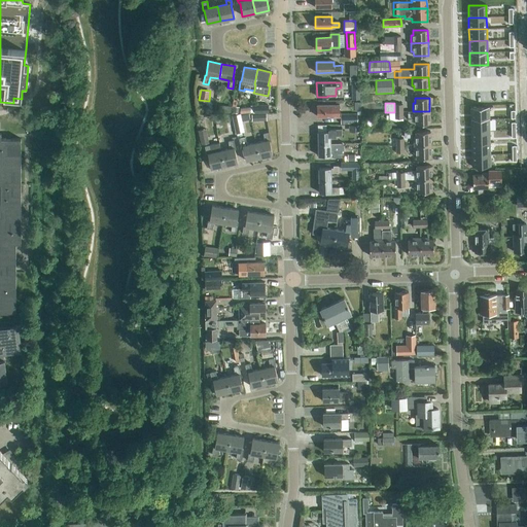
[(269,113),(269,105),(254,105),(254,113),(269,113)]
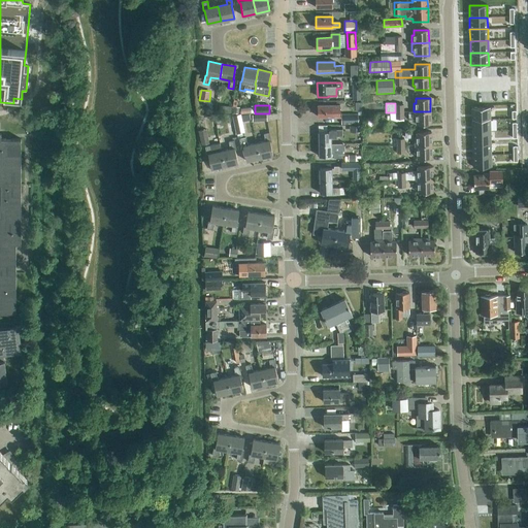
[(340,105),(318,105),(318,118),(333,117),(333,118),(340,118),(340,105)]
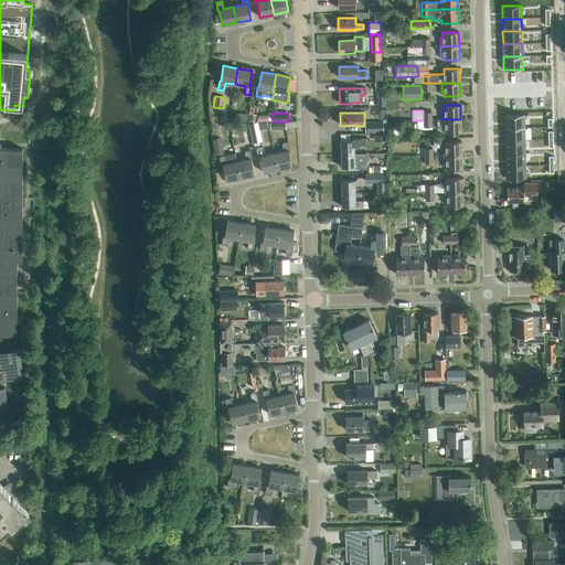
[(524,115),(504,115),(504,128),(524,128),(524,115)]
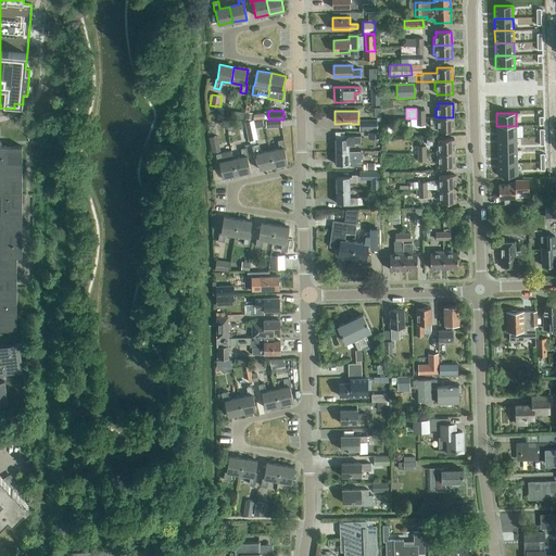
[(438,131),(454,130),(453,117),(436,117),(430,117),(430,126),(438,126),(438,131)]
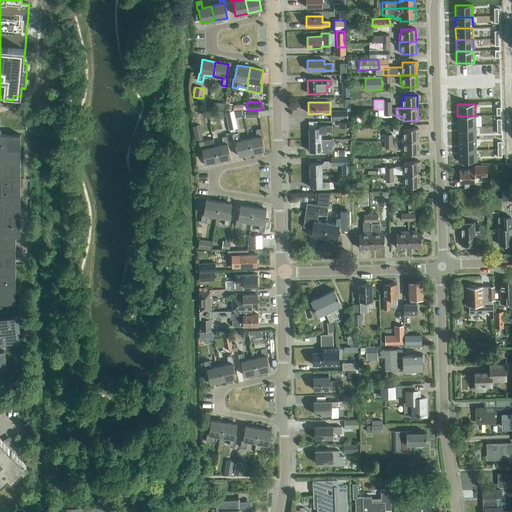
[(347,112),(347,110),(331,111),(331,121),(347,120),(347,119),(351,119),(351,112),(347,112)]
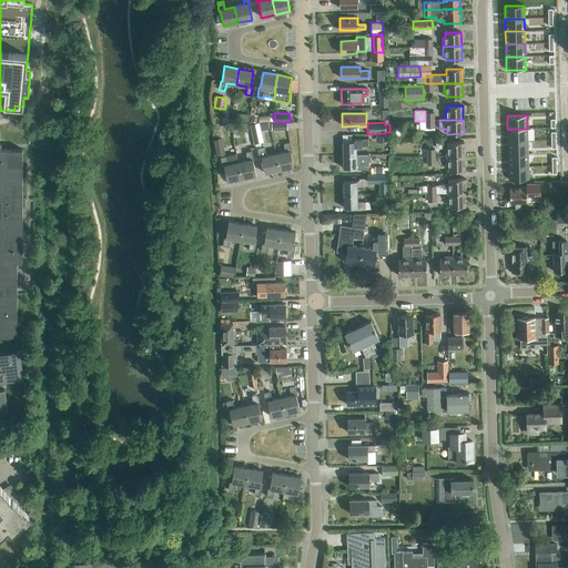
[(253,142),(262,141),(259,123),(250,125),(253,142)]
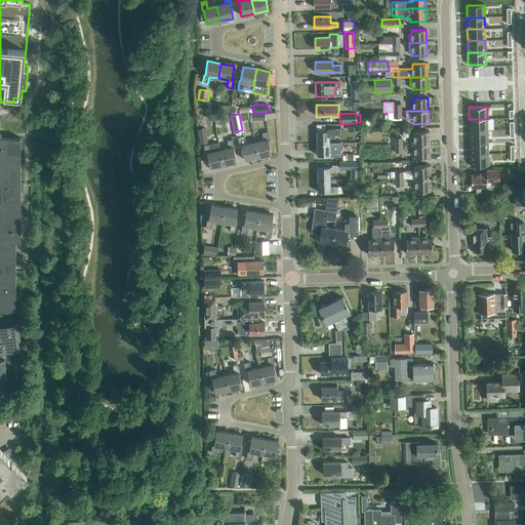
[(487,119),(469,119),(470,131),(487,130),(487,119)]
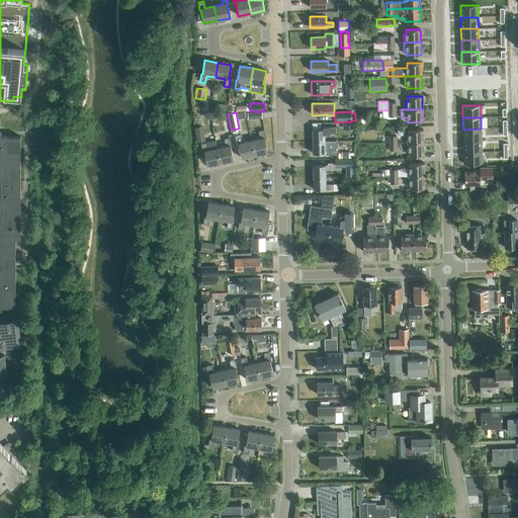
[(197,143),(205,141),(202,127),(194,128),(197,143)]
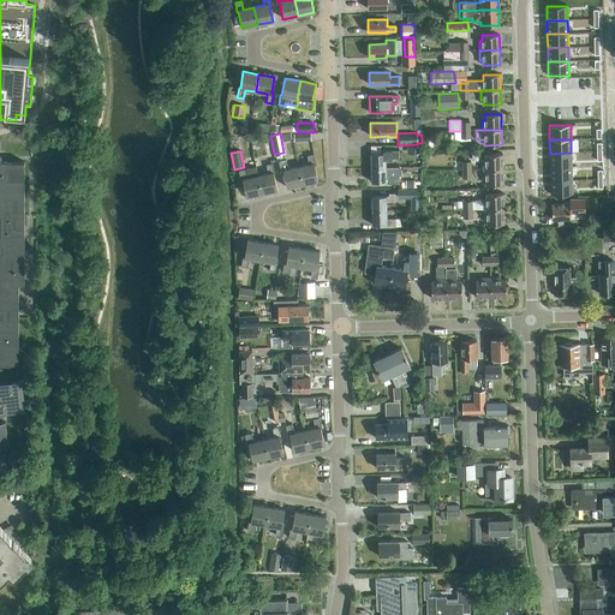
[(371,168),(386,168),(386,160),(399,159),(399,151),(388,151),(388,154),(386,154),(370,154),(371,168)]
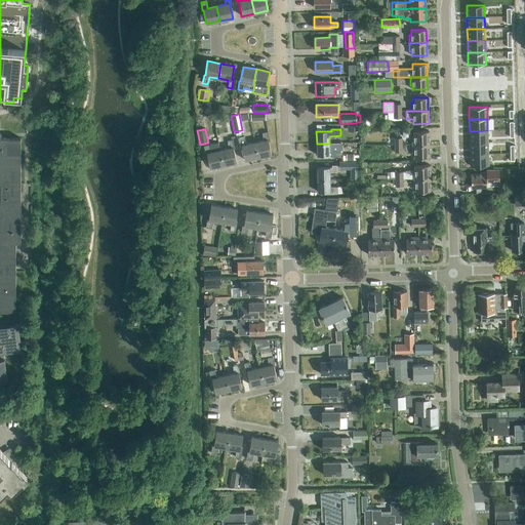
[(487,130),(470,131),(470,143),(488,143),(487,130)]
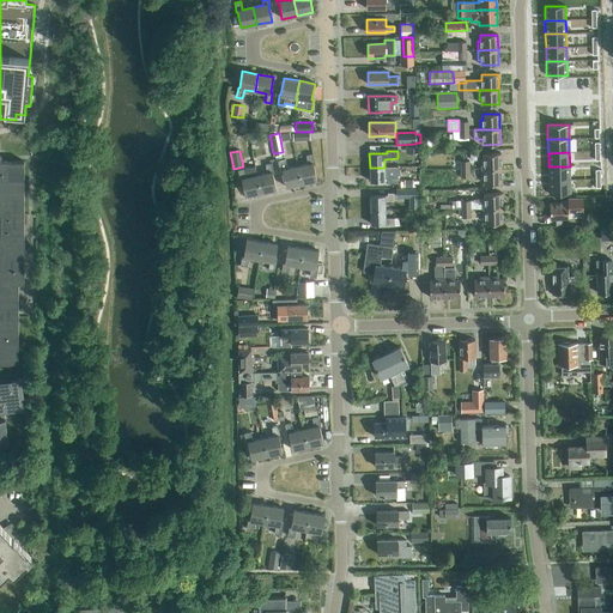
[(481,169),(501,169),(501,153),(483,155),(484,159),(481,159),(481,169)]
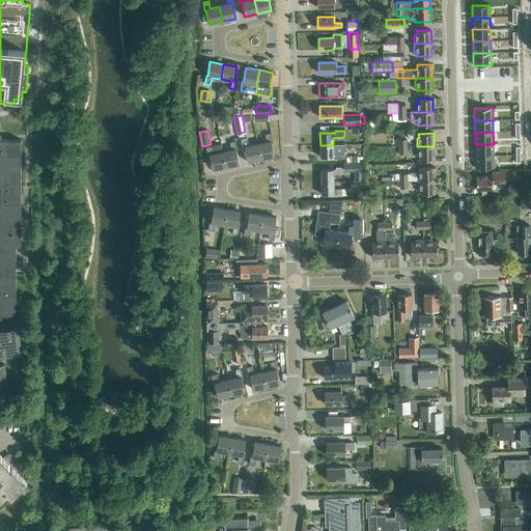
[(257,144),(261,160),(274,157),(272,142),(273,142),(271,134),(266,135),(267,142),(257,144)]
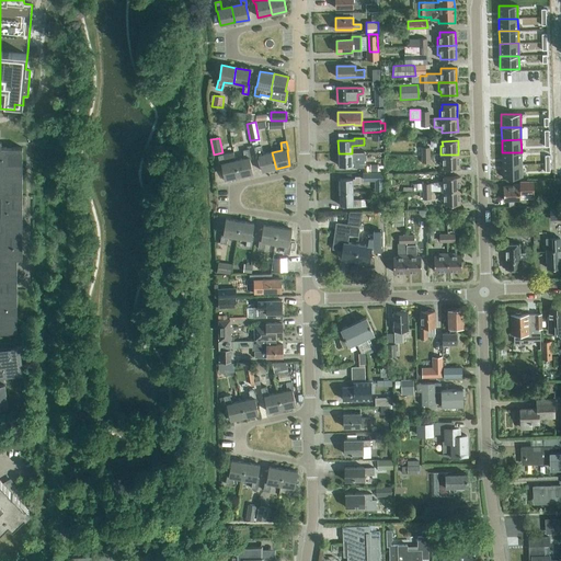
[(0,332),(16,332),(16,259),(22,259),(22,148),(1,148),(1,142),(0,142),(0,332)]
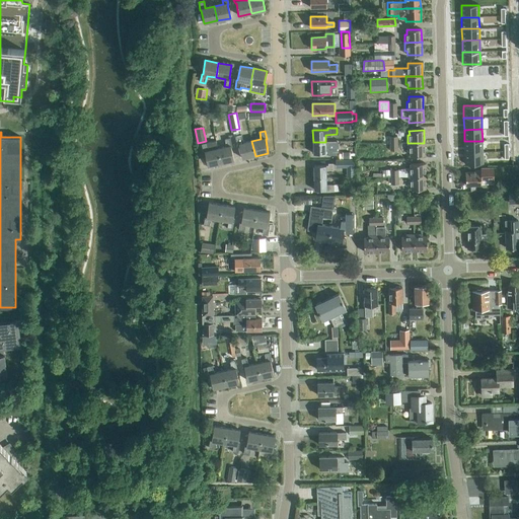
[(255,156),(251,141),(243,143),(241,136),(236,137),(238,145),(239,145),(242,158),(255,156)]
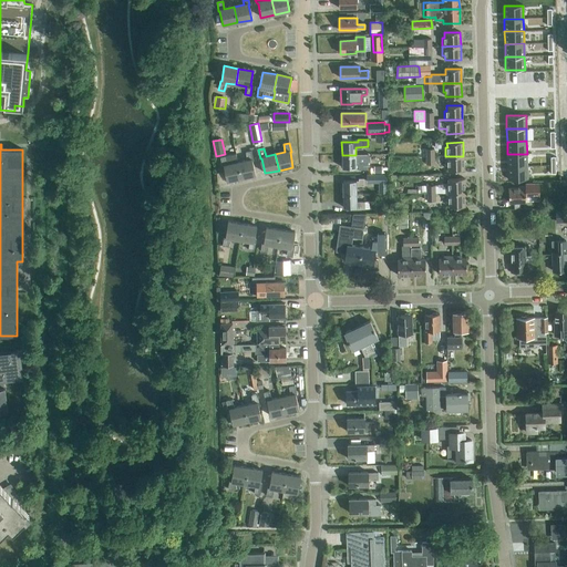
[(237,162),(240,178),(255,175),(251,161),(254,161),(251,151),(246,152),(247,160),(238,162),(237,162)]
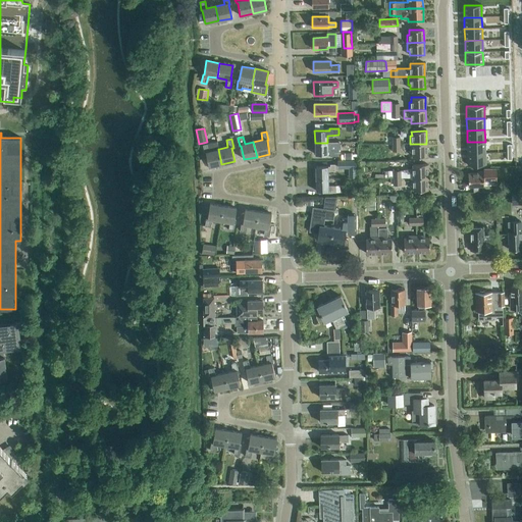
[(218,149),(219,149),(217,142),(203,145),(205,154),(206,154),(209,167),(221,164),(218,149)]
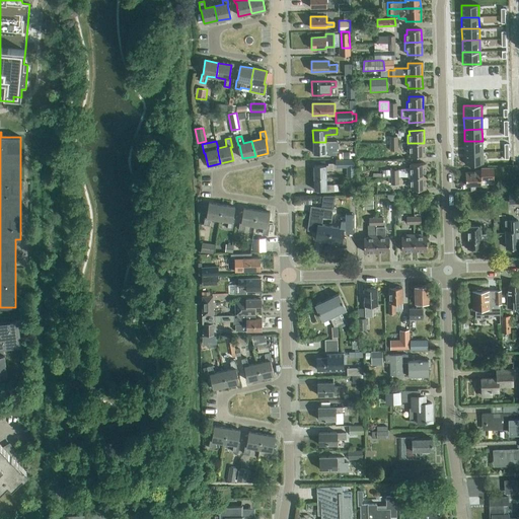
[(483,141),(464,141),(464,153),(483,152),(483,141)]
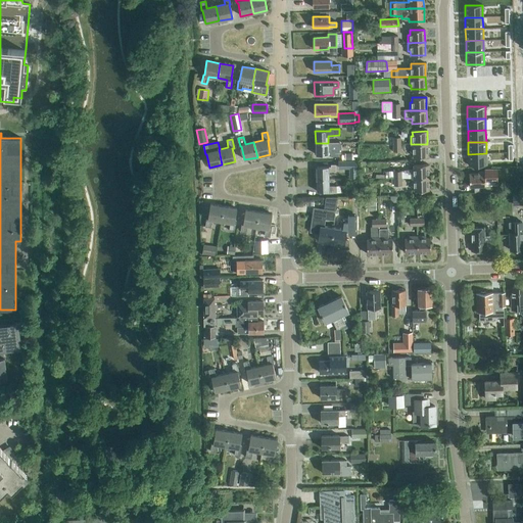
[(328,143),(316,143),(316,155),(330,154),(330,157),(339,156),(339,150),(328,150),(328,143)]
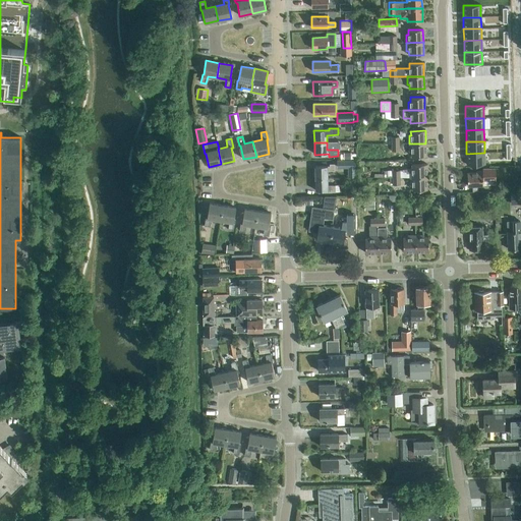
[(425,143),(409,143),(409,152),(411,152),(411,157),(426,156),(425,143)]
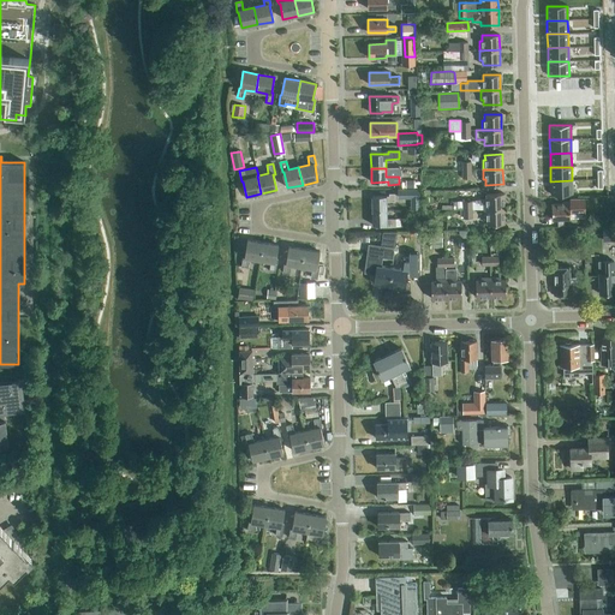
[(572,180),(550,181),(551,195),(572,195),(572,180)]
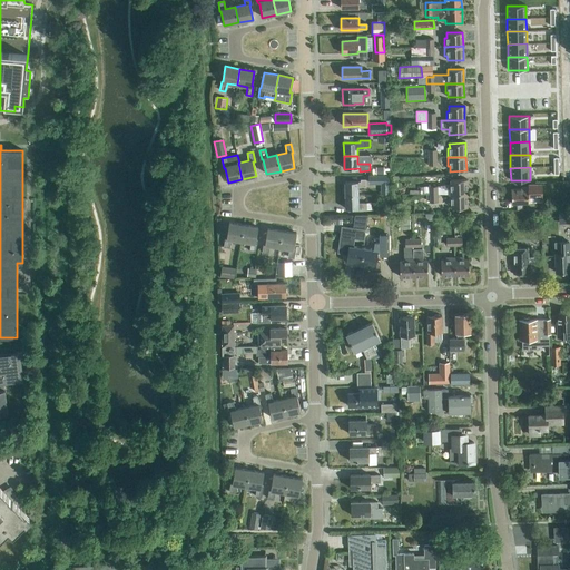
[(389,175),(369,175),(370,185),(381,184),(381,195),(390,195),(389,175)]
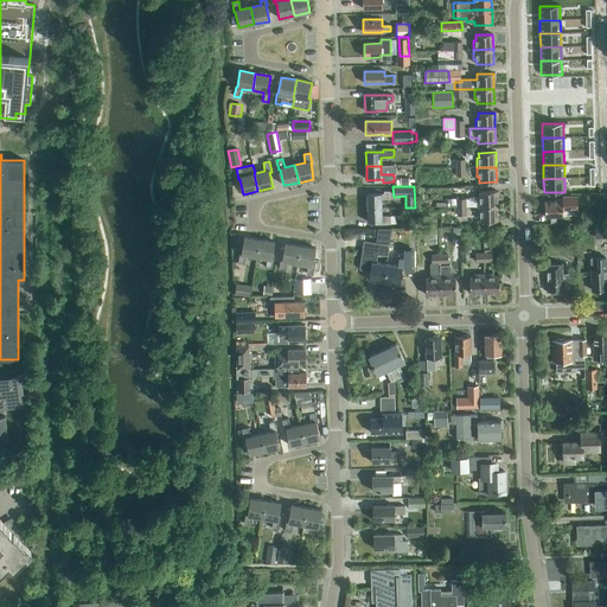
[(366,209),(382,208),(381,199),(390,199),(389,191),(384,191),(384,193),(381,193),(366,195),(366,209)]
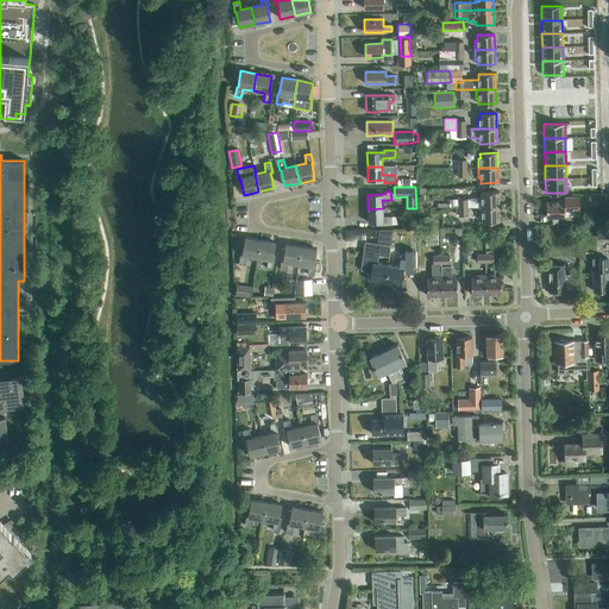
[(479,207),(498,207),(498,192),(481,193),(481,198),(478,198),(479,207)]
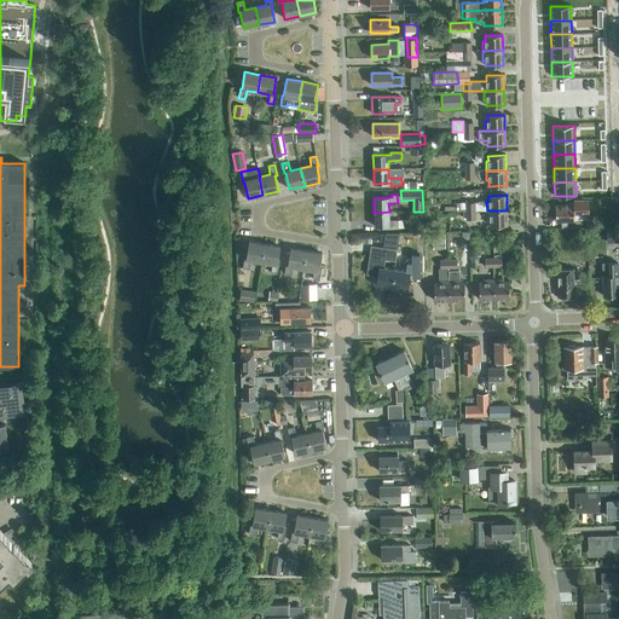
[(555,221),(573,221),(586,220),(586,215),(589,215),(589,200),(573,201),(573,204),(566,204),(566,206),(555,206),(555,221)]
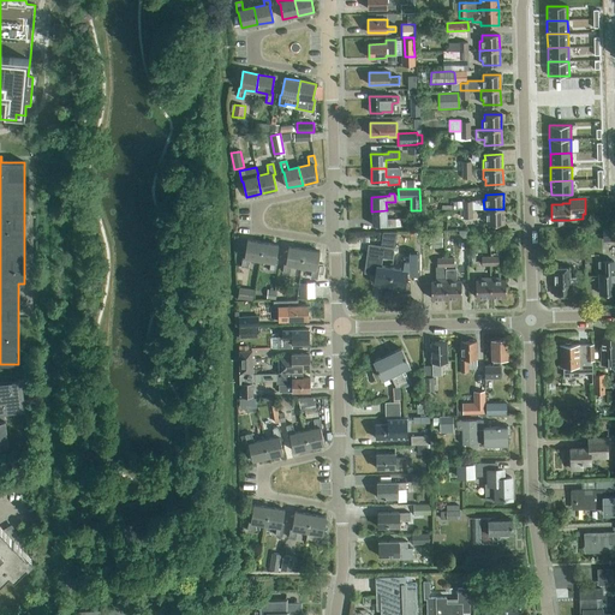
[(503,209),(484,209),(484,219),(487,219),(487,225),(503,224),(503,209)]
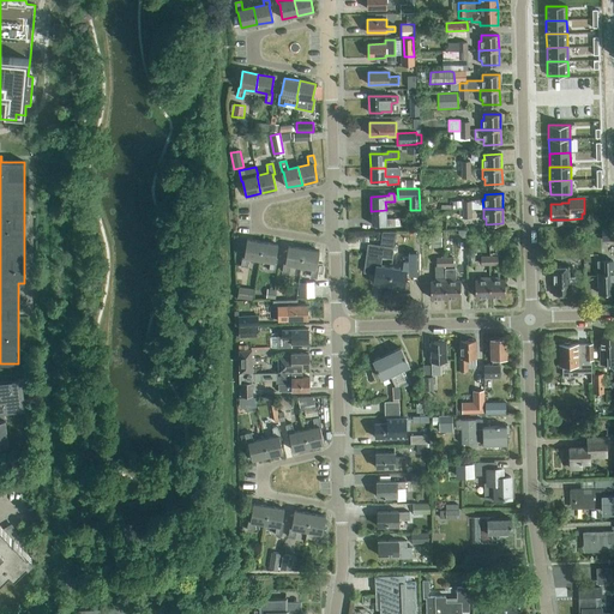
[(386,210),(371,211),(372,226),(389,224),(389,227),(395,227),(395,218),(386,218),(386,210)]
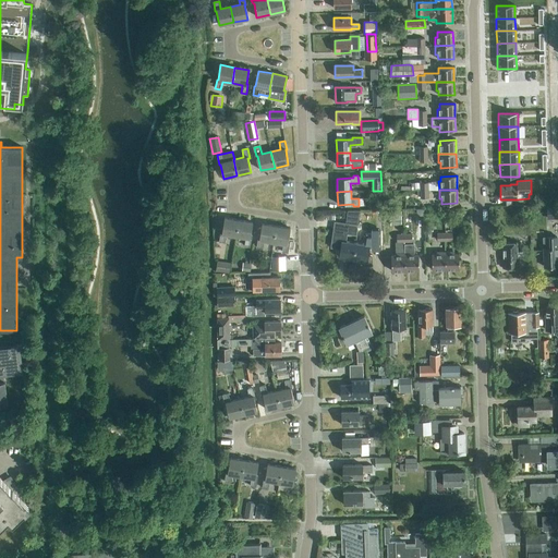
[(547,219),(557,219),(557,205),(547,206),(547,219)]
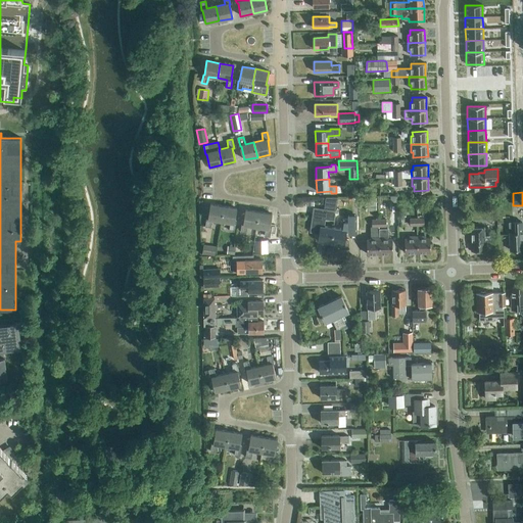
[(325,198),(324,210),(335,212),(336,207),(337,198),(325,198)]
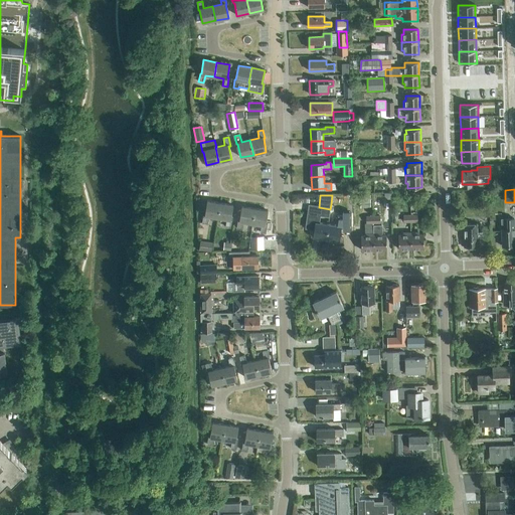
[(371,208),(370,195),(360,195),(361,209),(371,208)]
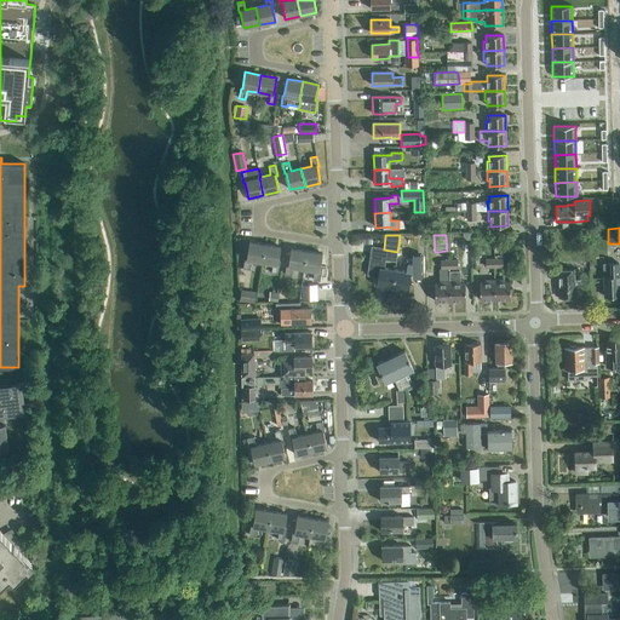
[(262,263),(264,245),(248,242),(246,258),(245,258),(244,269),(250,270),(251,260),(262,263)]
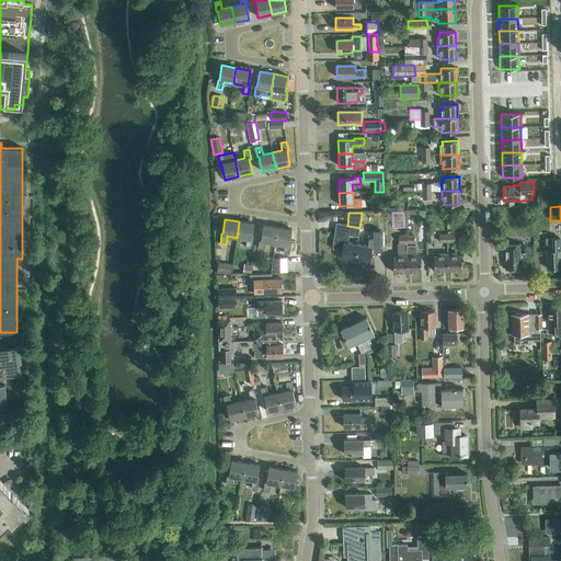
[(239,221),(237,238),(247,239),(245,248),(251,248),(253,239),(251,239),(253,224),(239,221)]
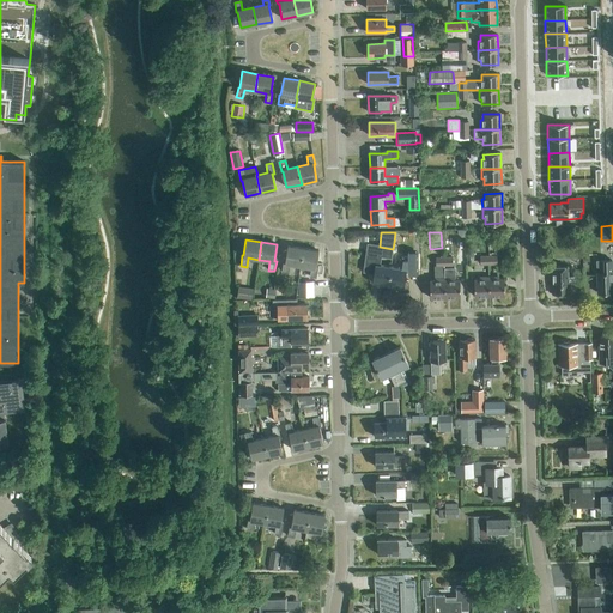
[(299,266),(303,249),(287,246),(285,262),(283,262),(281,272),(287,273),(289,265),(299,266)]
